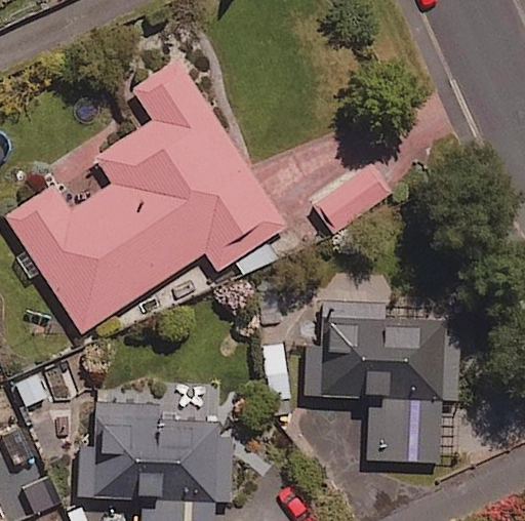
[(234,262),(245,280),(275,262),(264,243),(285,230),(180,66),(135,94),(154,122),(97,158),(114,185),(72,212),(55,186),(6,217),(25,246),(11,255),(30,284),(43,275),(80,333),(205,253),(217,272),(234,262)]
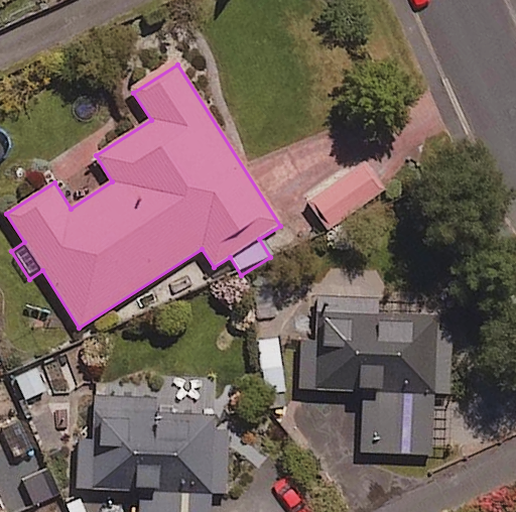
[(381,193),(359,162),(306,201),(329,231),(381,193)]
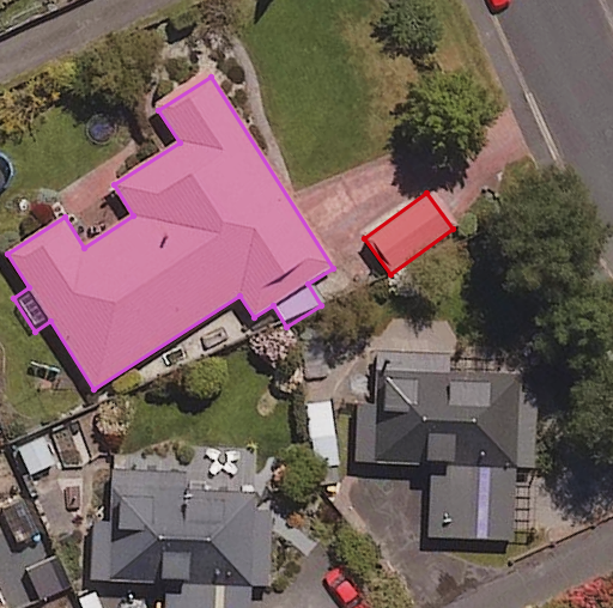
[(516,463),(536,463),(535,407),(517,407),(516,374),(447,376),(445,356),(382,357),(383,409),(359,411),(360,464),(429,463),(431,539),(517,539),(516,463)]
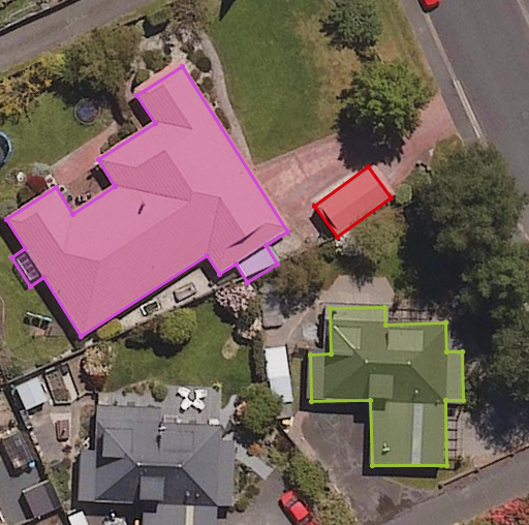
[(214,524),(215,504),(232,505),(235,428),(182,426),(182,405),(78,403),(75,501),(143,502),(142,524),(214,524)]
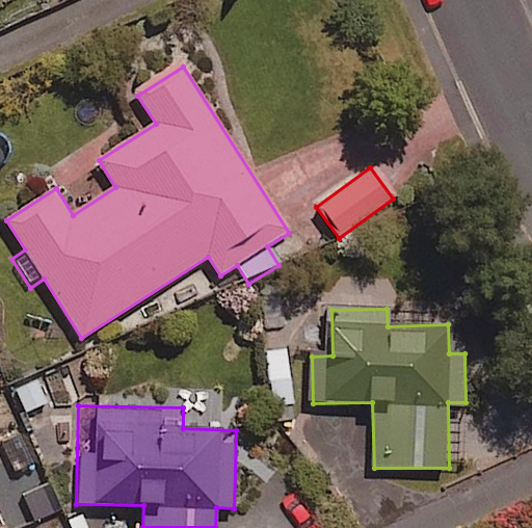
[(33,527),(60,517),(31,447),(0,460),(0,527),(33,527)]
